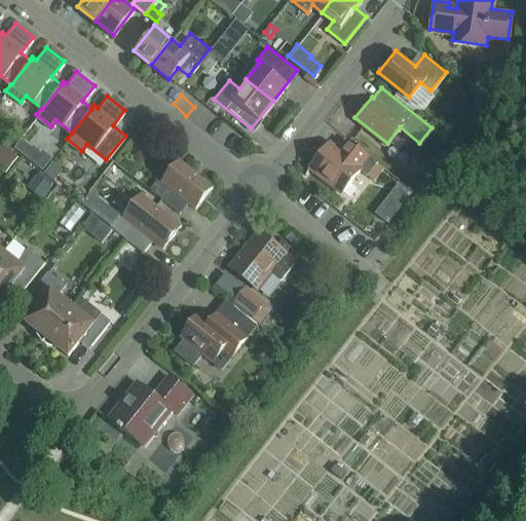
[(506,101),(500,97),(493,99),(491,106),(496,111),(504,108),(506,101)]
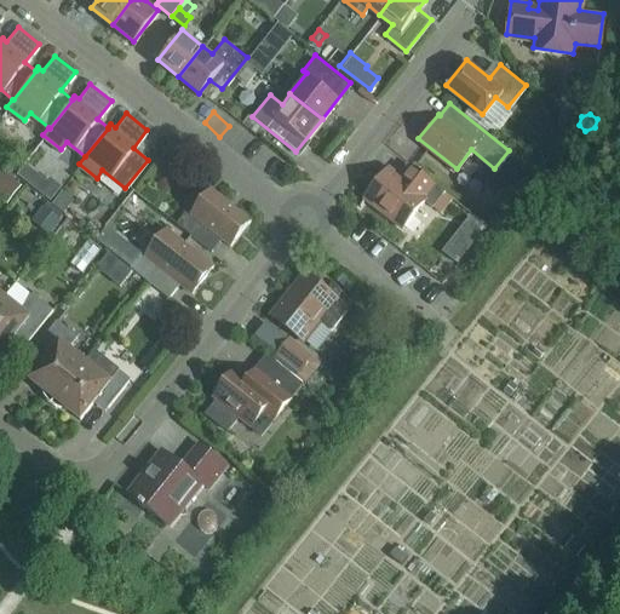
[(510,154),(498,171),(515,184),(528,167),(510,154)]
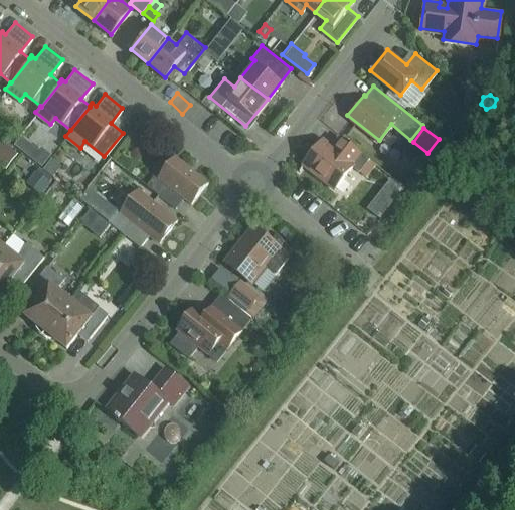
[(376,163),(342,136),(336,143),(330,144),(322,138),(303,162),(334,186),(352,164),(366,175),(376,163)]
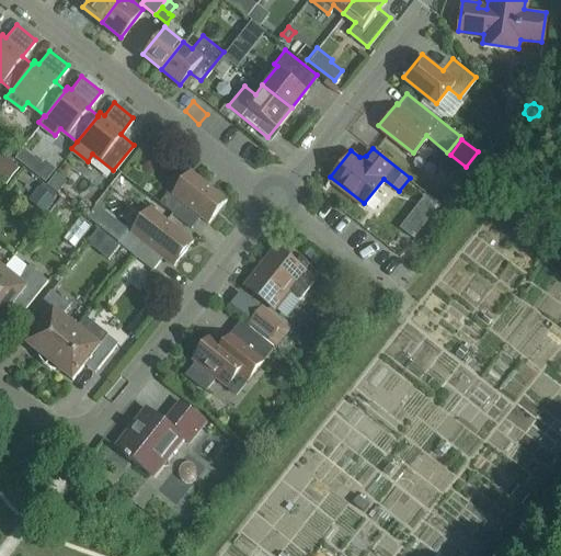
[(42,160),(34,170),(45,179),(56,166),(45,157),(42,160)]
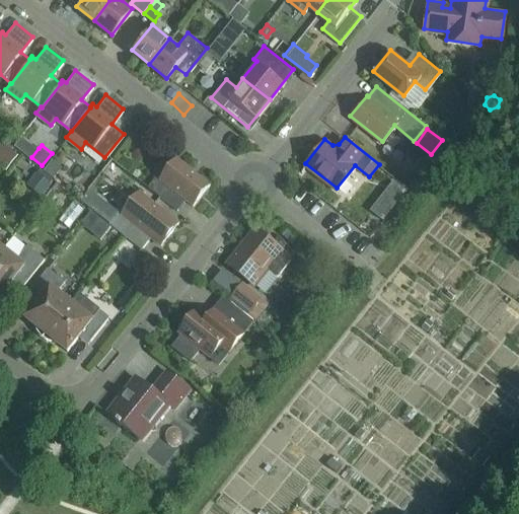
[(0,162),(6,167),(18,152),(10,146),(0,158),(0,162)]
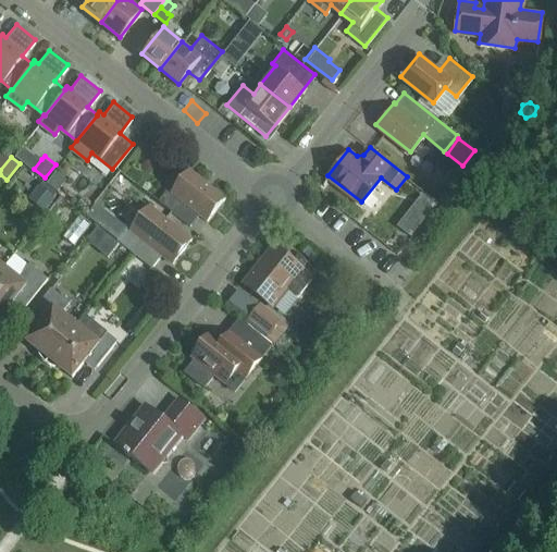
[(158,198),(190,223),(199,212),(207,218),(224,195),(189,168),(172,189),(168,186),(158,198)]
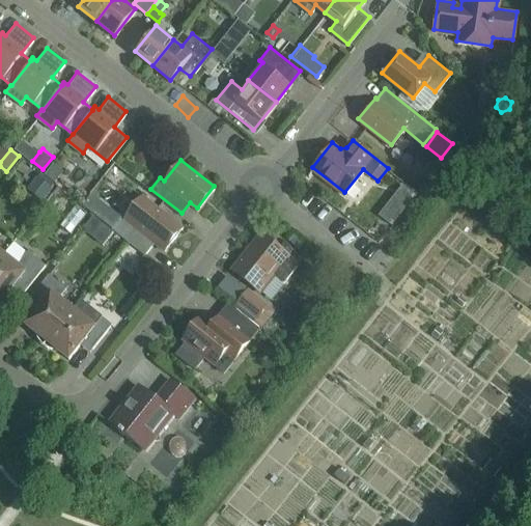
[(26,186),(43,198),(52,186),(36,172),(26,186)]
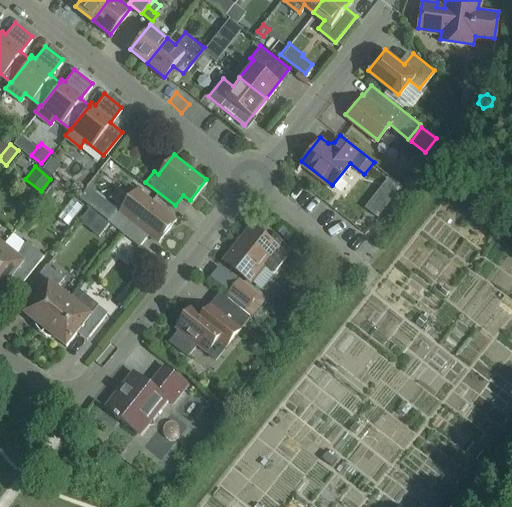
[(400,187),(391,180),(381,191),(390,199),(400,187)]
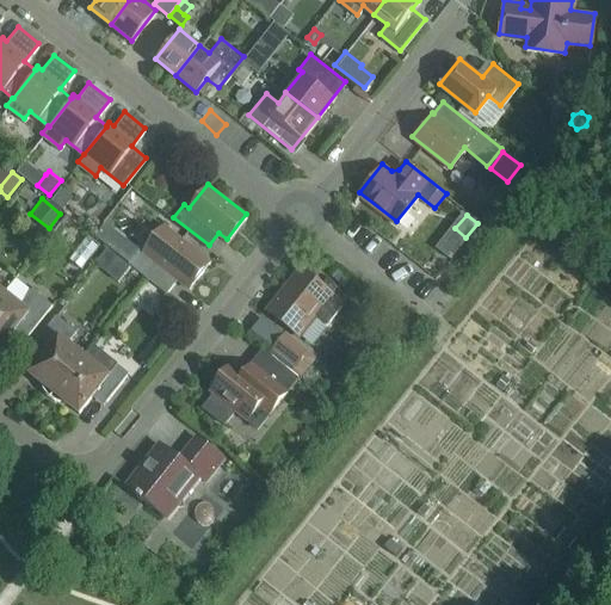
[(94,233),(128,259),(139,246),(105,220),(94,233)]
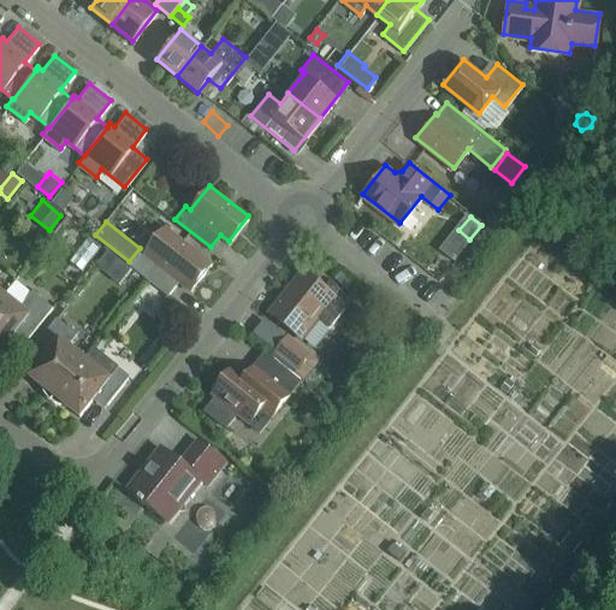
[(129,261),(129,262),(167,292),(179,278),(188,285),(207,260),(165,226),(146,250),(141,247),(140,248),(129,261)]
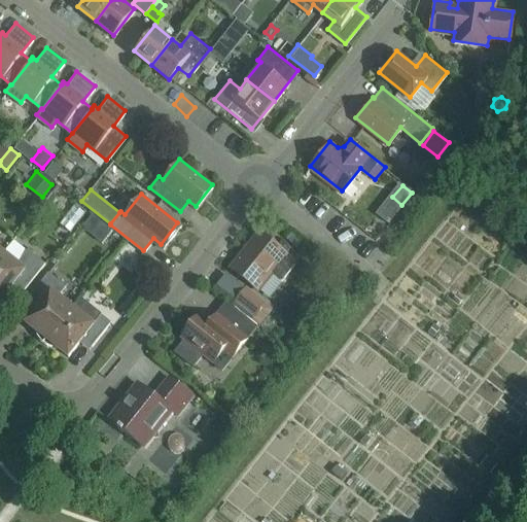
[(69,229),(84,209),(74,202),(60,221),(69,229)]
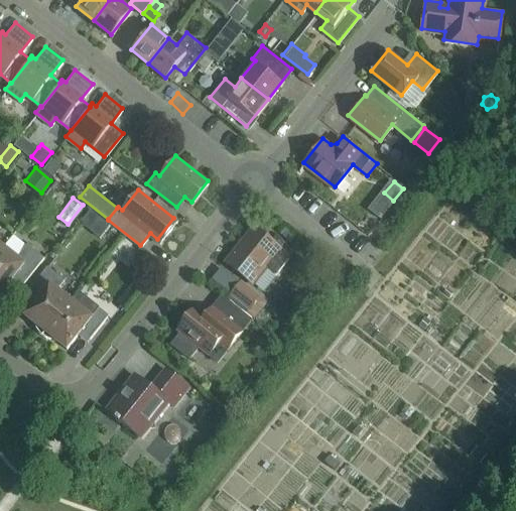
[(253,225),(226,260),(252,280),(265,264),(275,272),(288,256),(277,248),(279,246),(253,225)]
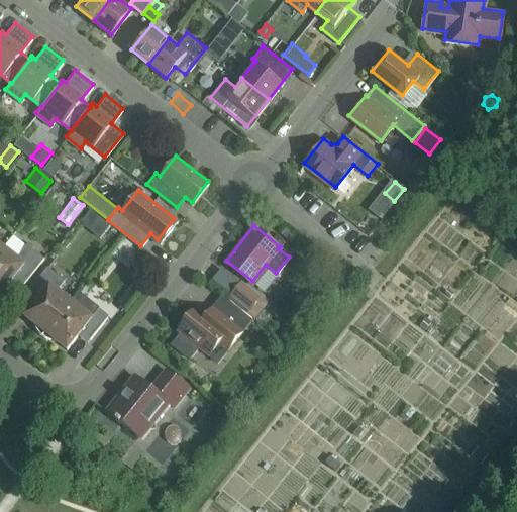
[(124,237),(114,250),(129,263),(138,249),(124,237)]
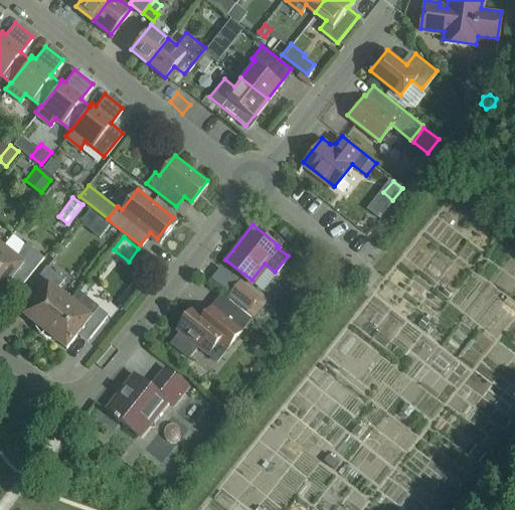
[(16,255),(2,243),(0,246),(0,290),(9,279),(18,287),(43,255),(26,240),(16,255)]
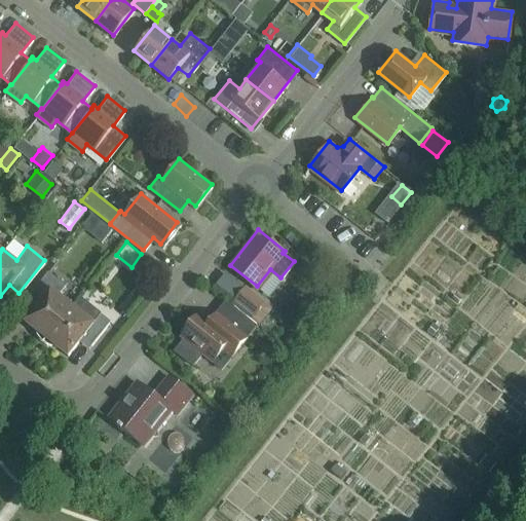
[(40,337),(43,339),(71,304),(58,293),(65,283),(48,269),(25,298),(35,305),(25,319),(35,327),(36,330),(38,333),(40,337)]
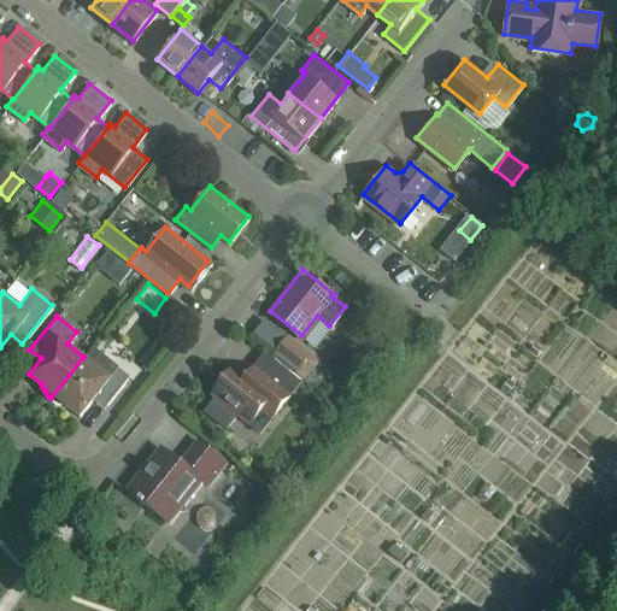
[(319,359),(288,334),(276,350),(307,375),(319,359)]
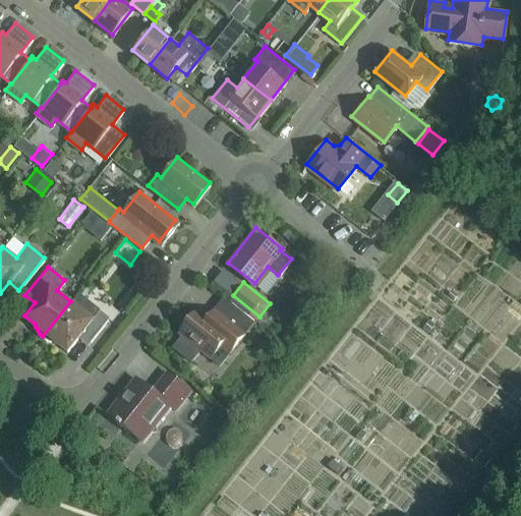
[(252,321),(226,300),(211,320),(196,308),(178,331),(182,334),(174,344),(191,358),(199,348),(219,362),(252,321)]
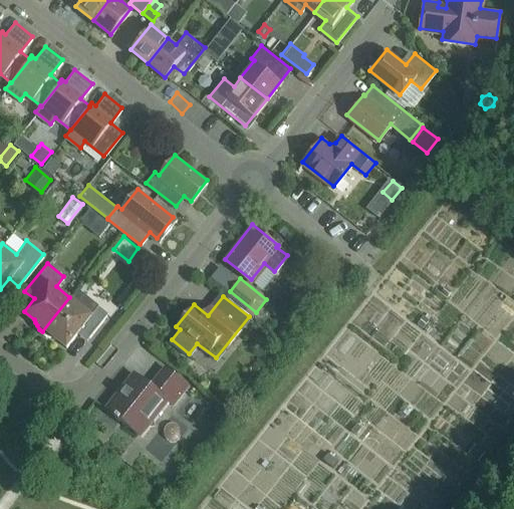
[(42,331),(44,333),(47,335),(51,336),(55,336),(66,345),(75,332),(85,340),(107,311),(90,298),(83,307),(69,297),(42,331)]
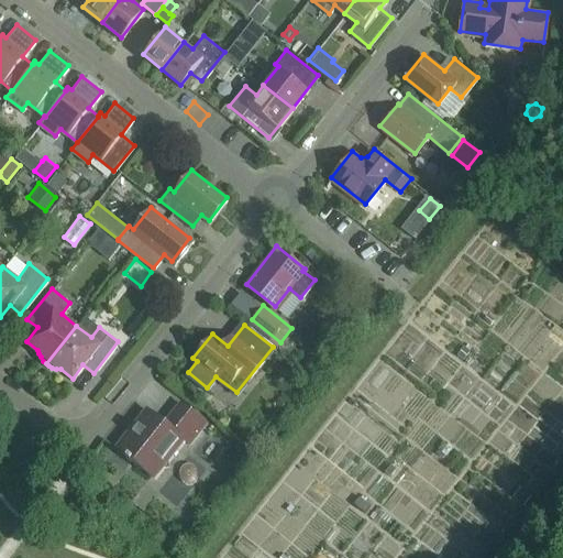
[(287,361),(277,373),(290,384),(300,372),(287,361)]
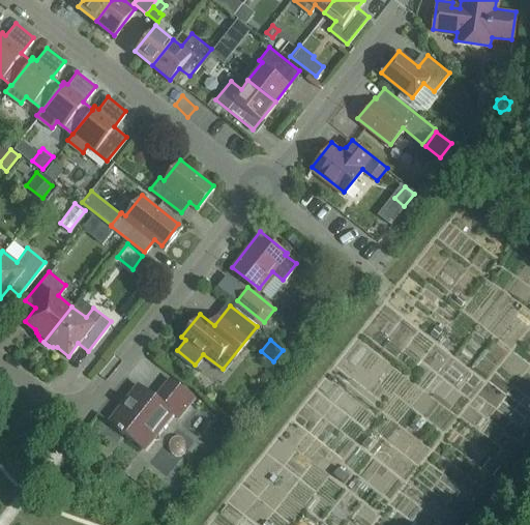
[(123,430),(144,446),(173,411),(177,414),(193,395),(170,376),(154,396),(138,382),(114,412),(115,424),(119,427),(118,429),(122,432),(123,430)]
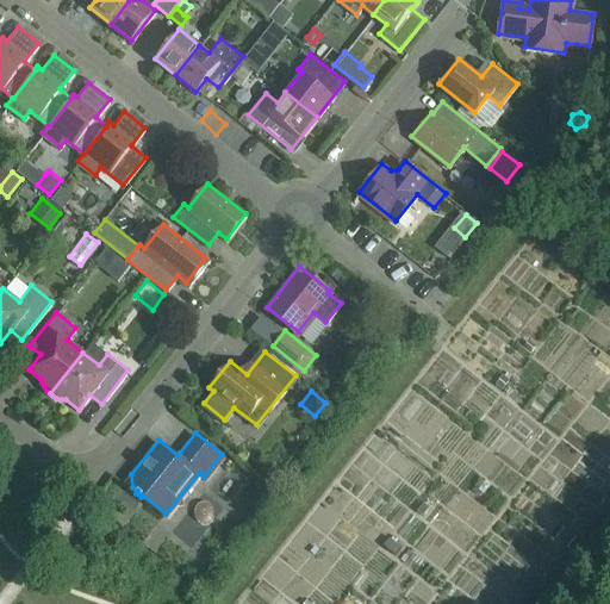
[(110,468),(120,477),(136,459),(125,450),(110,468)]
